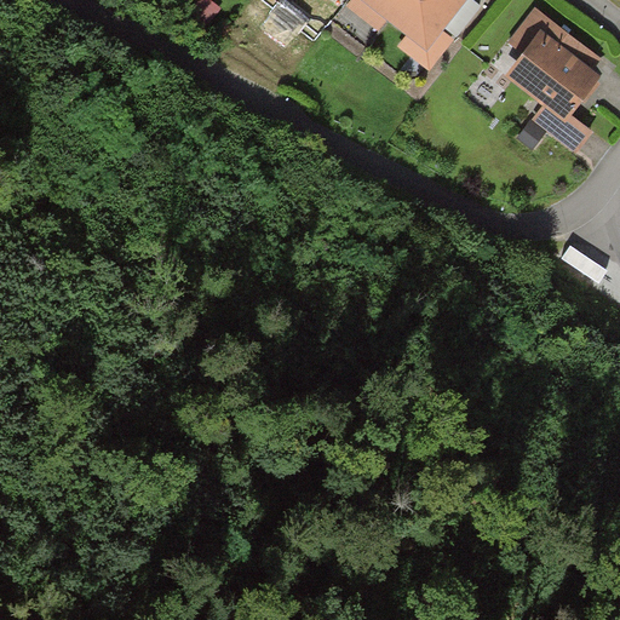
[(351,0),(346,6),(379,32),(386,22),(402,0),(351,0)]
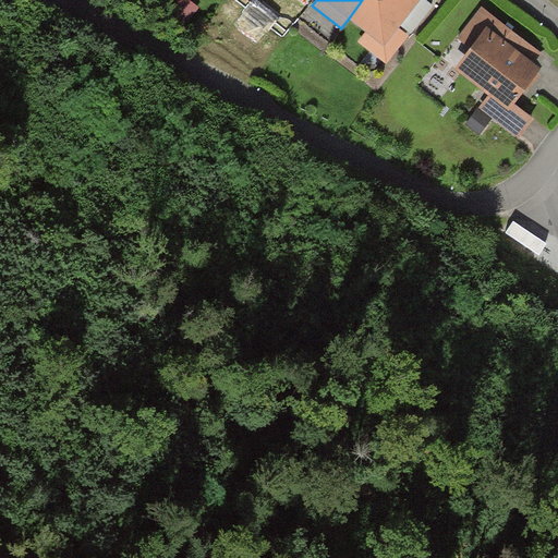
[(362,0),(348,20),(365,34),(359,43),(387,65),(409,37),(399,31),(422,0),(362,0)]
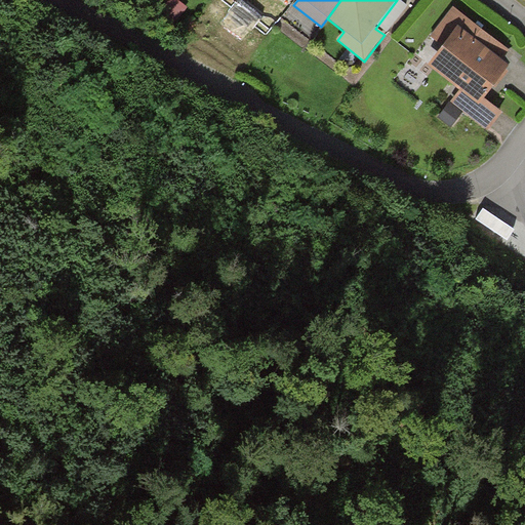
[(386,29),(392,34),(412,7),(405,2),(386,29)]
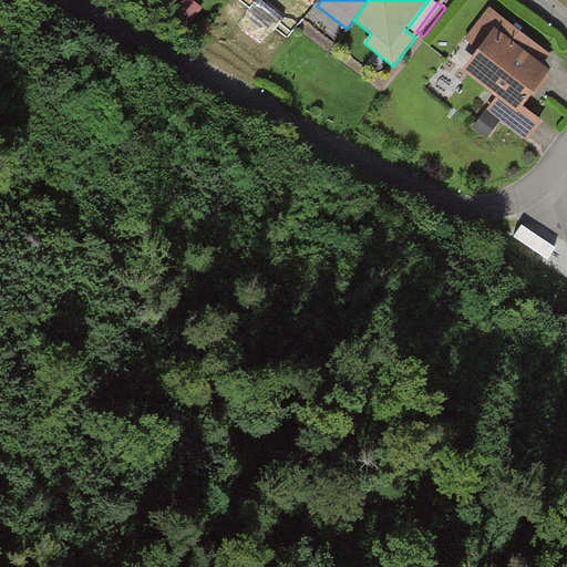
[(465,40),(480,50),(495,30),(542,65),(549,54),(490,9),(465,40)]
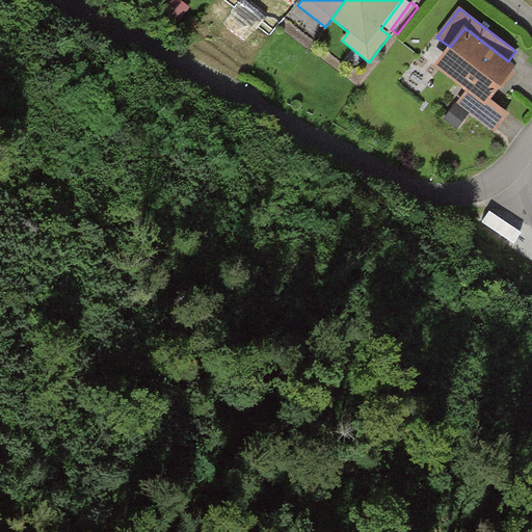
[(508,61),(464,28),(450,47),(433,69),(466,92),(485,108),(490,101),(509,78),(516,68),(508,61)]
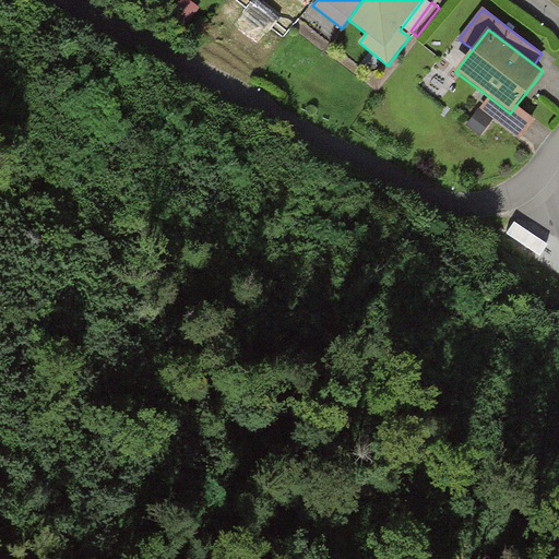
[(535,121),(515,106),(510,114),(489,97),(479,109),(494,119),(520,140),(535,121)]
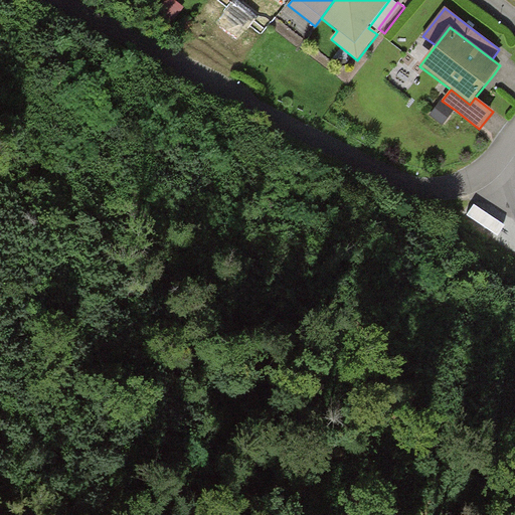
[(443,125),(455,110),(442,101),(441,100),(430,115),(443,125)]
